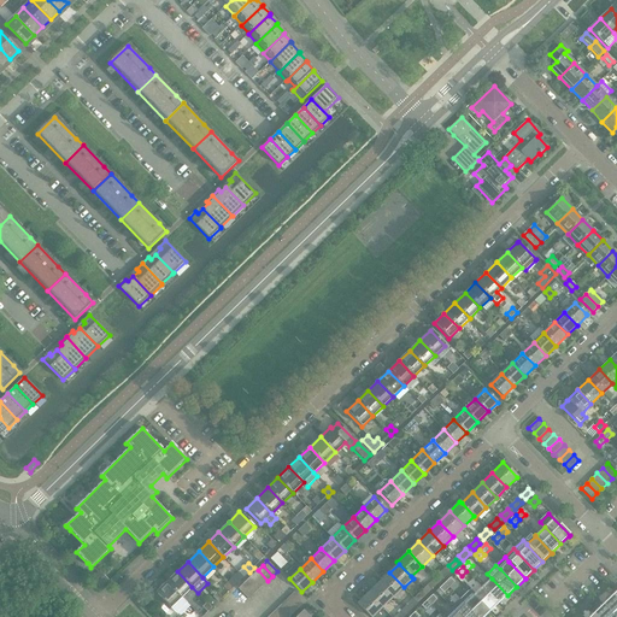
[(442,580),(450,574),(445,569),(438,576),(442,580)]
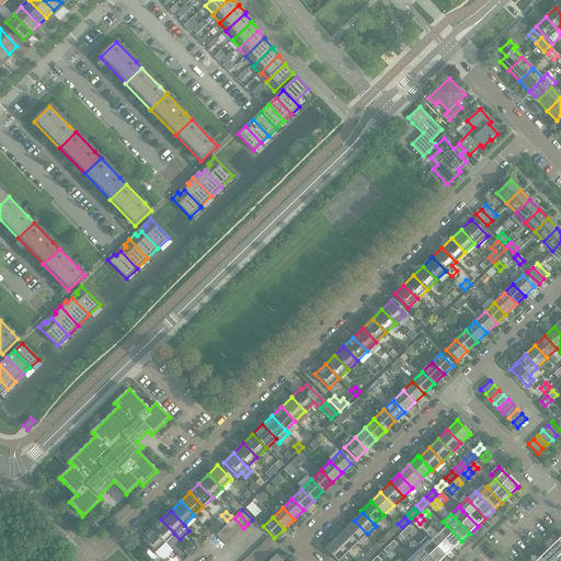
[(243,528),(235,518),(230,523),(239,533),(243,528)]
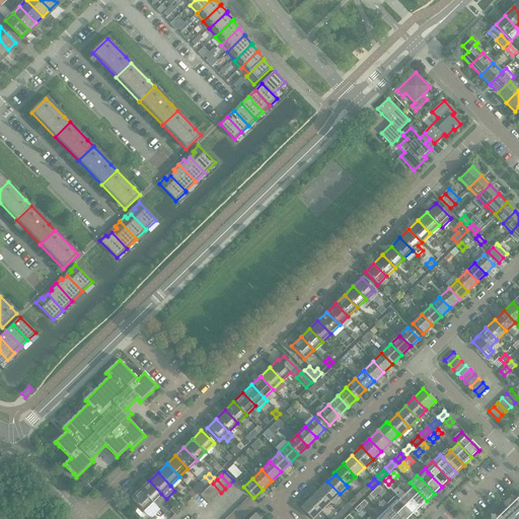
[(161,494),(149,480),(140,490),(153,502),(161,494)]
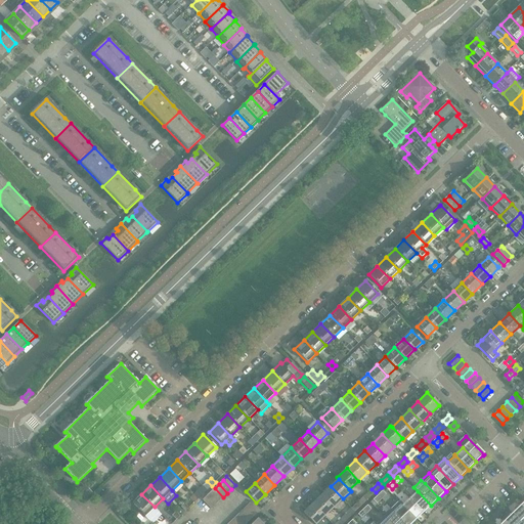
[(343,498),(331,486),(322,494),(334,508),(343,498)]
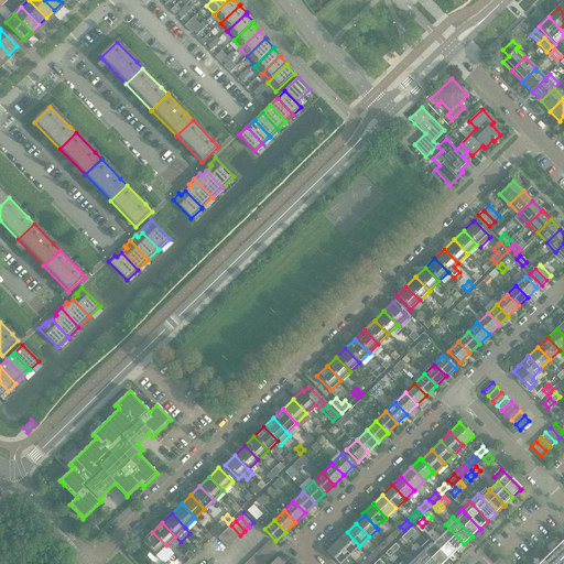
[(240,535),(231,525),(227,530),(236,540),(240,535)]
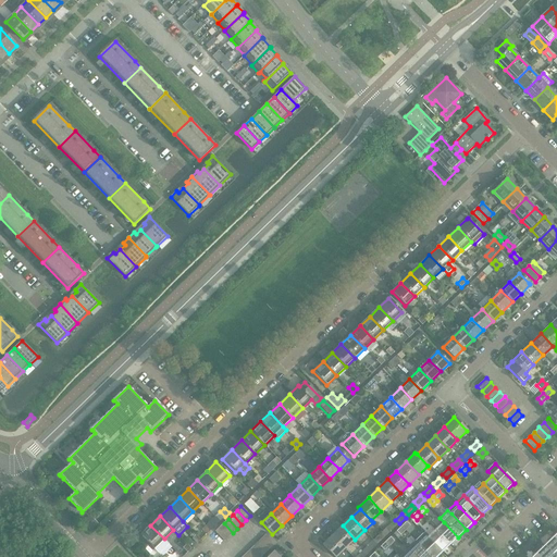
[(390,533),(396,527),(392,522),(386,529),(390,533)]
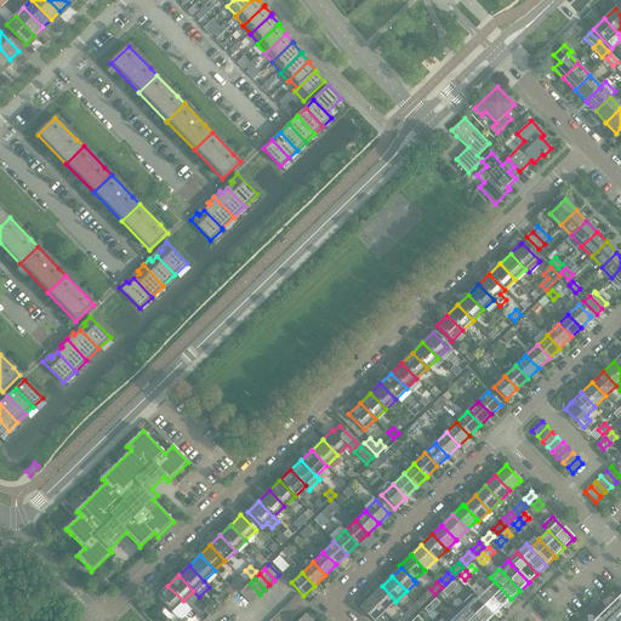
[(453,592),(457,587),(454,582),(448,587),(453,592)]
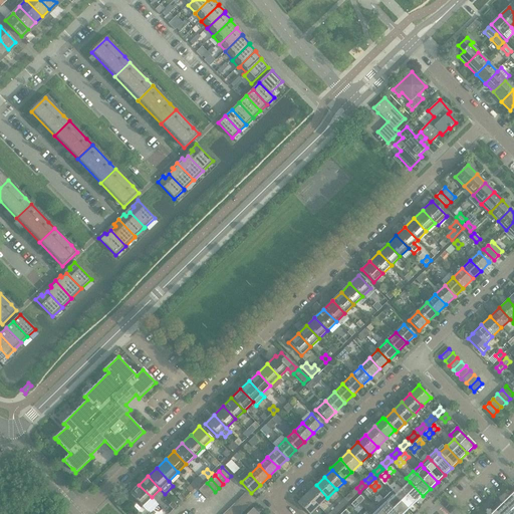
[(423,496),(410,482),(402,489),(416,503),(423,496)]
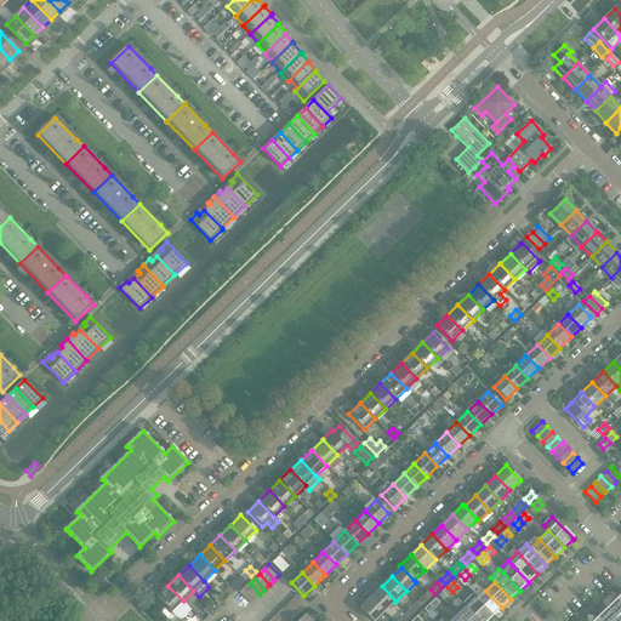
[(260,594),(250,584),(245,588),(255,598),(260,594)]
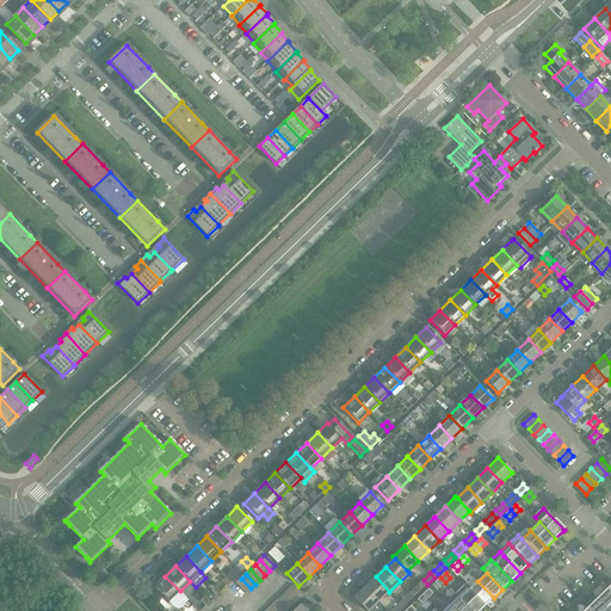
[(185,597),(180,591),(165,576),(154,587),(168,603),(170,602),(174,608),(185,597)]
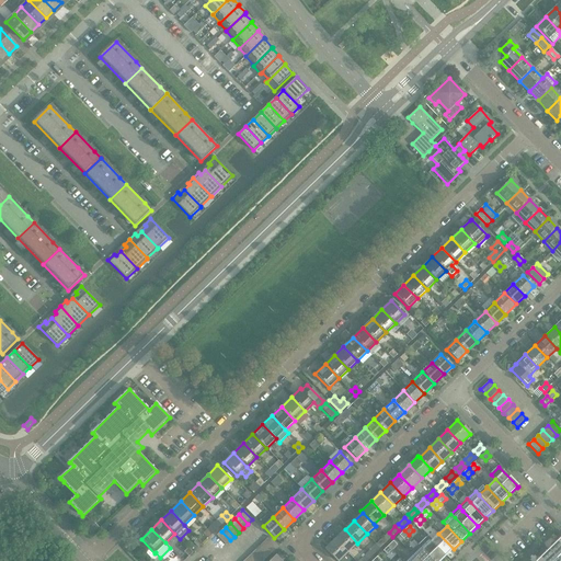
[(357,544),(345,529),(334,539),(347,552),(357,544)]
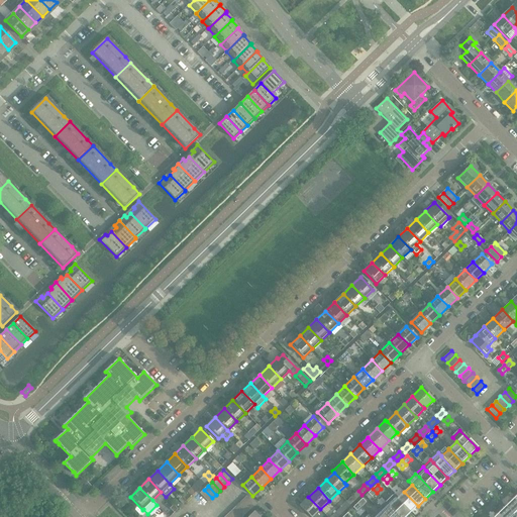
[(372,497),(377,493),(373,489),(368,494),(372,497)]
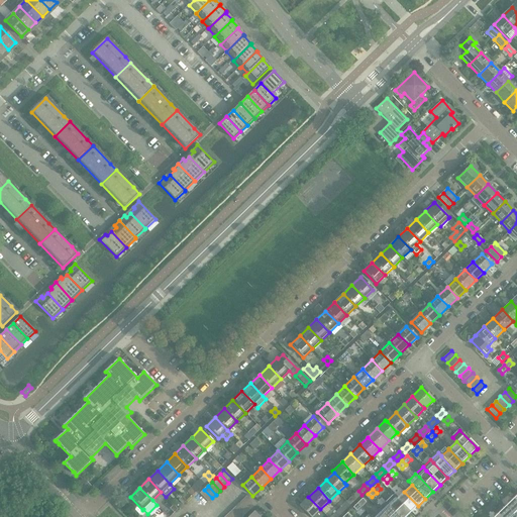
[(212,498),(204,490),(200,493),(209,502),(212,498)]
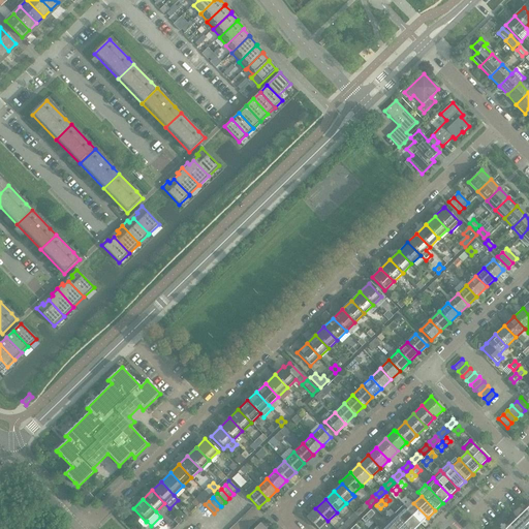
[(428,518),(413,503),(406,510),(419,525),(427,518),(427,519),(428,518)]
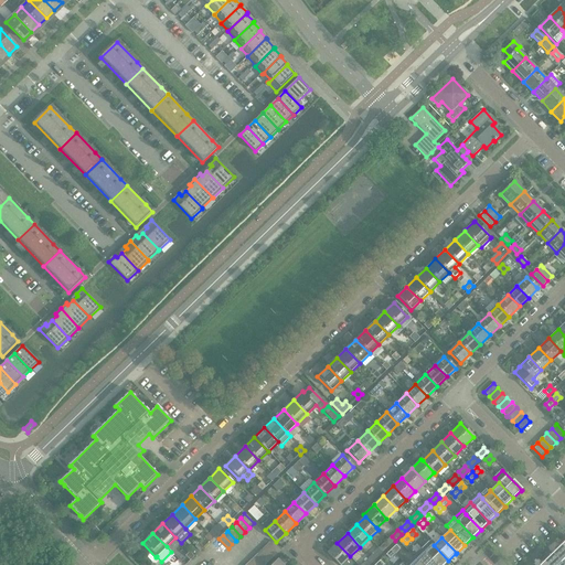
[(386,550),(392,543),(388,540),(382,545),(386,550)]
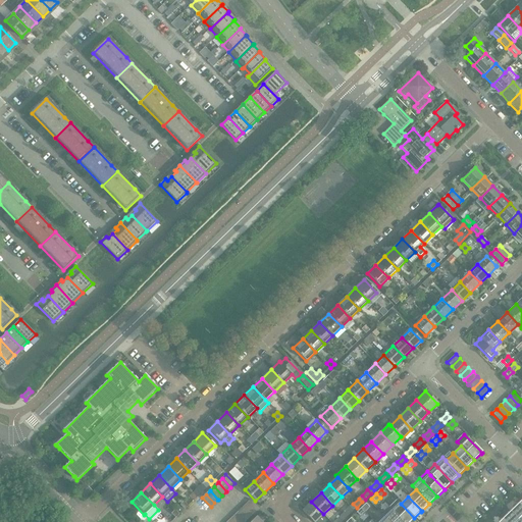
[(259,509),(251,500),(247,504),(255,513),(259,509)]
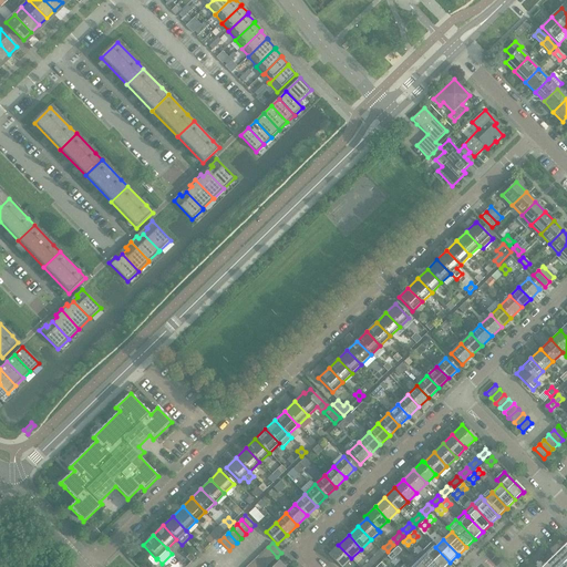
[(445,566),(450,563),(435,547),(432,544),(423,552),(426,555),(437,566),(445,566)]
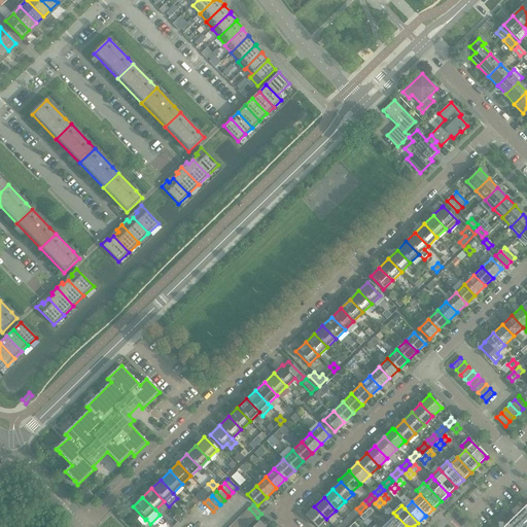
[(305,516),(315,526),(318,526),(326,519),(314,506),(305,516)]
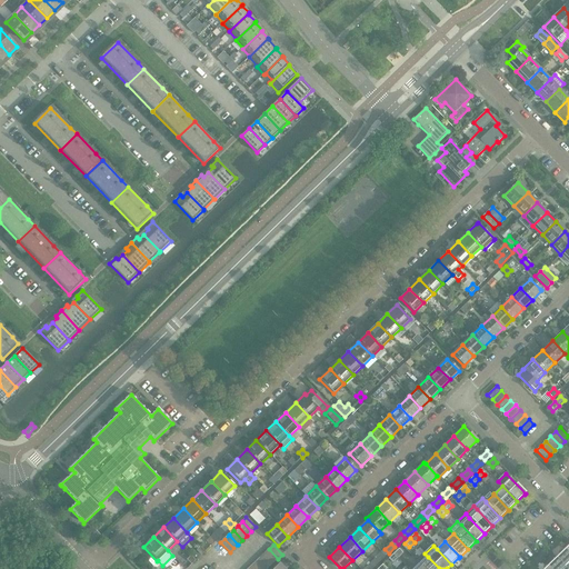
[(278,559),(269,549),(265,553),(273,563),(278,559)]
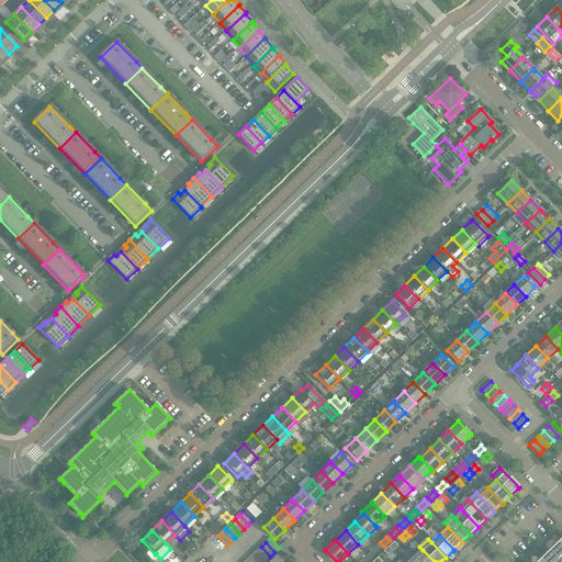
[(393,551),(398,547),(394,542),(389,548),(393,551)]
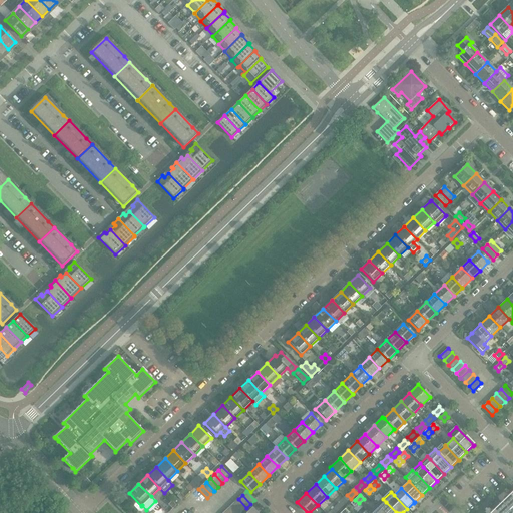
[(512,512),(512,500),(508,496),(501,502),(500,502),(510,512),(512,512)]
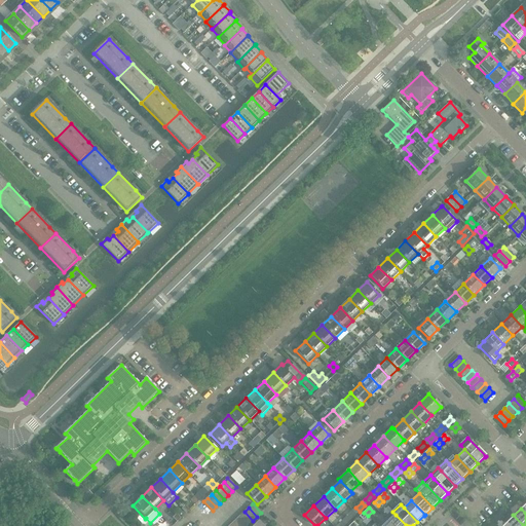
[(350,520),(357,515),(352,511),(346,517),(350,520)]
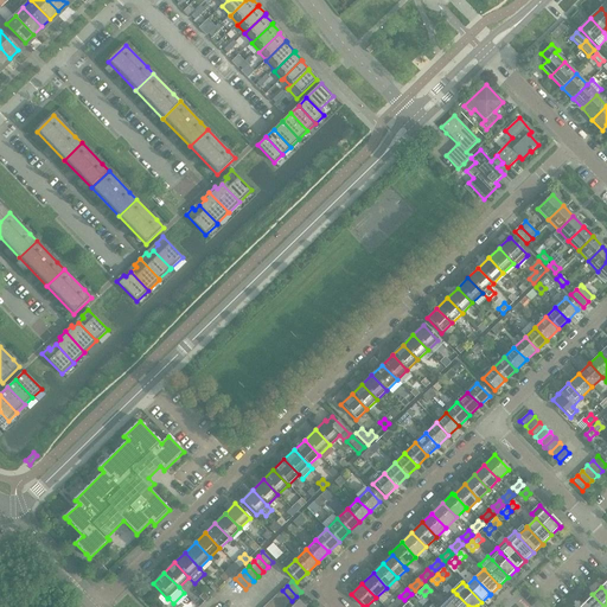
[(292,601),(282,590),(278,595),(287,605),(292,601)]
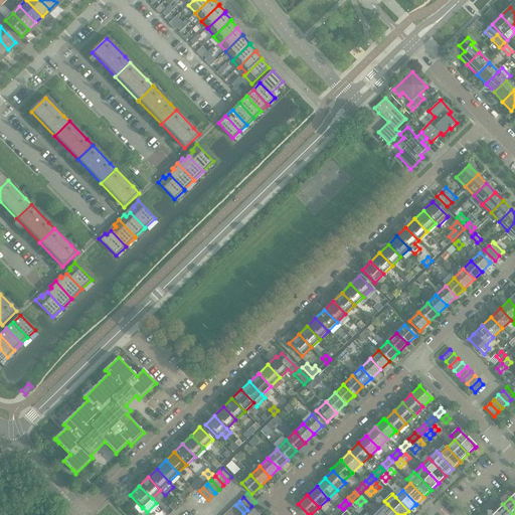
[(397,514),(387,504),(384,501),(377,508),(380,512),(383,514),(397,514)]
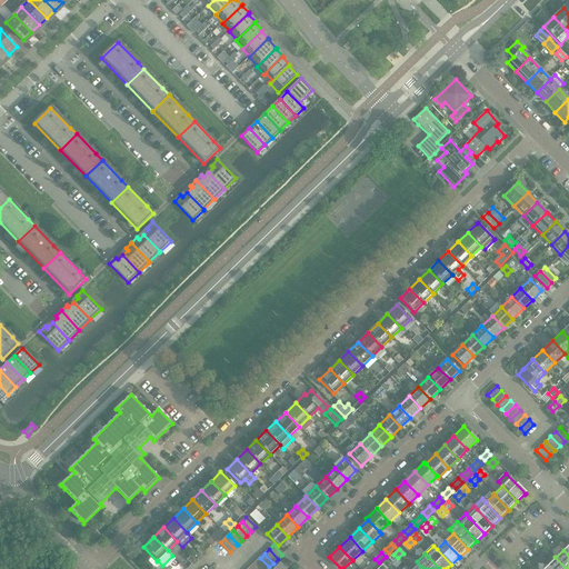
[(392,563),(398,558),(393,555),(389,559),(392,563)]
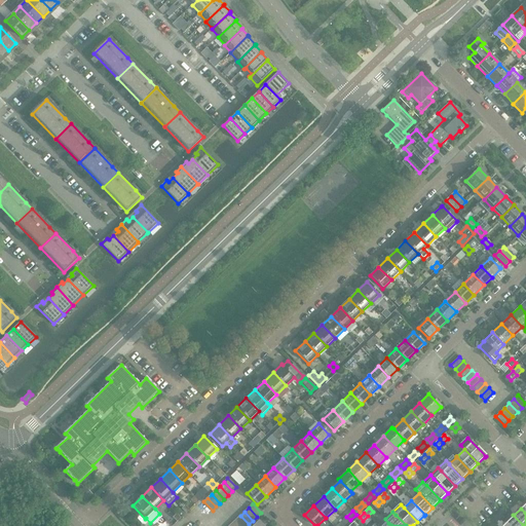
[(181,518),(177,514),(173,518),(177,522),(181,518)]
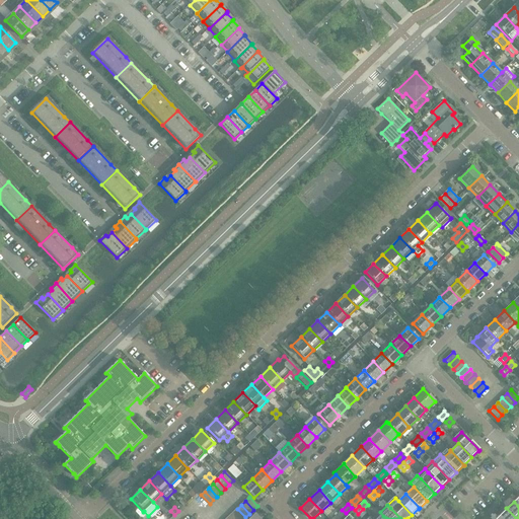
[(516,518),(506,508),(506,509),(499,516),(502,518),(516,518)]
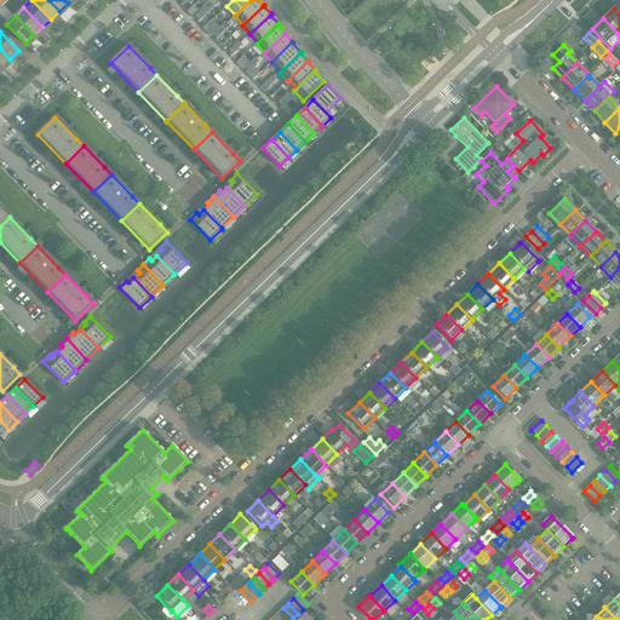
[(291,619),(293,618),(283,608),(279,612),(286,619),(291,619)]
